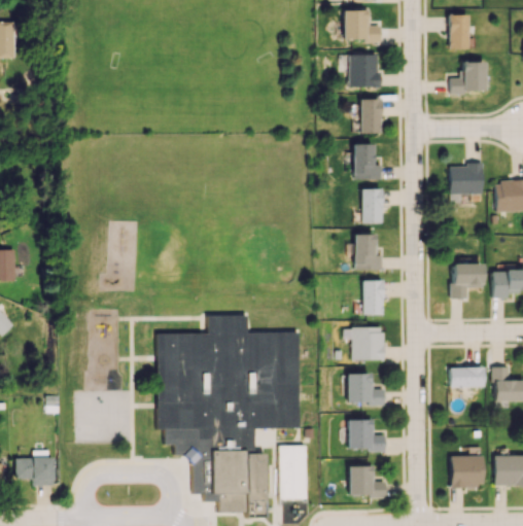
[(371,27),(381,26),(382,43),(368,44),(368,40),(346,41),(345,11),(371,10),(371,27)]
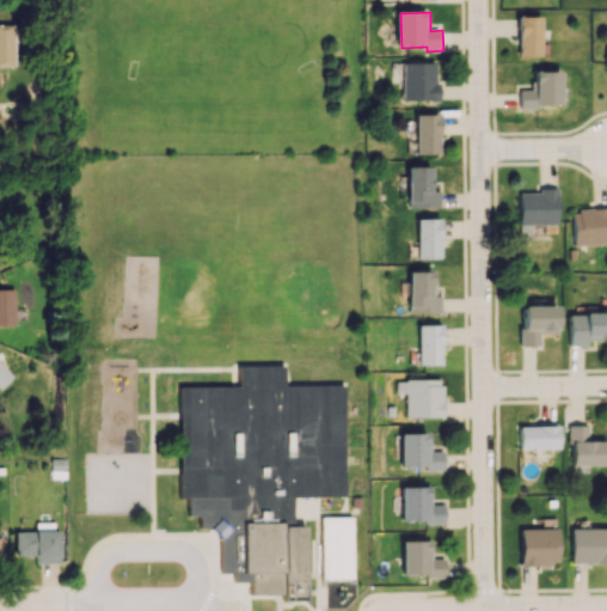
[(519,12),(543,12),(544,60),(521,61),(519,12)]
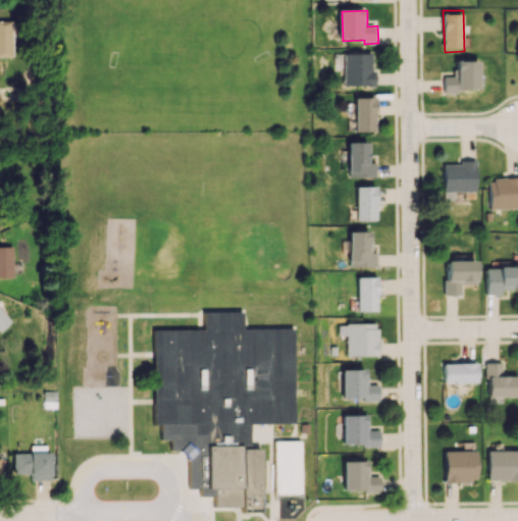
[(14,21),(0,20),(0,57),(14,57),(14,21)]
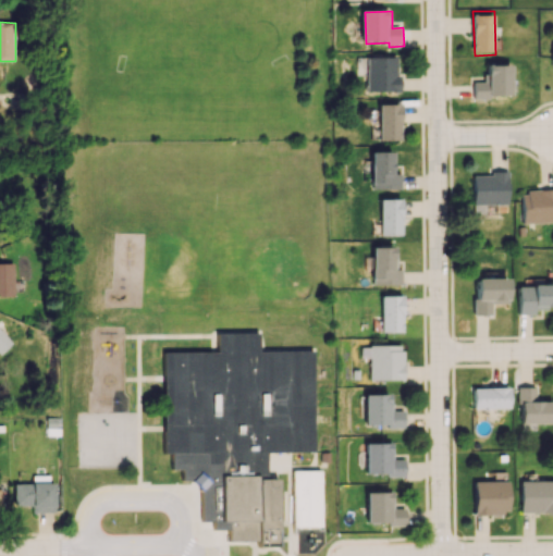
[(371,59),(401,59),(401,94),(370,94),(371,59)]
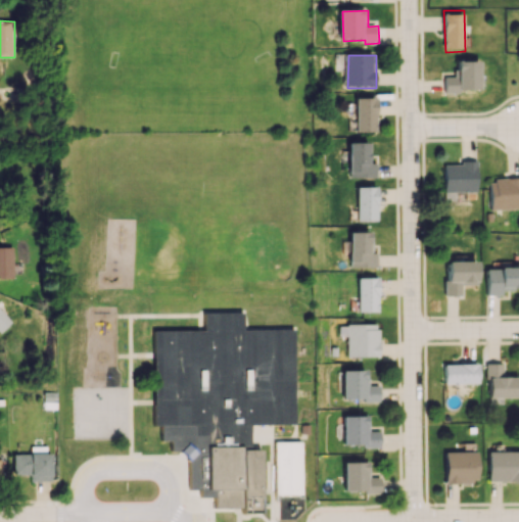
[(446,78),(446,92),(482,91),(481,61),(458,61),(458,78),(446,78)]
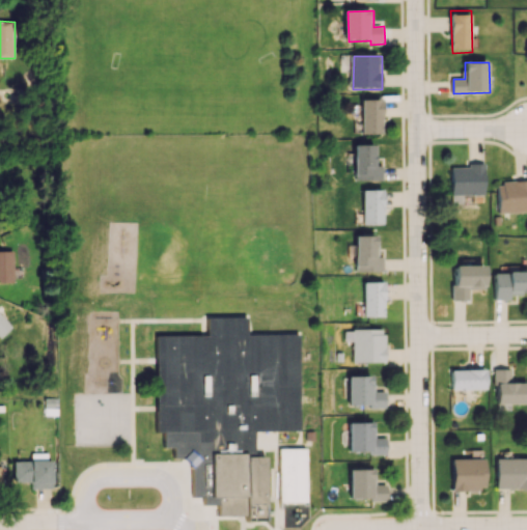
[(367,100),(387,101),(386,138),(366,138),(367,100)]
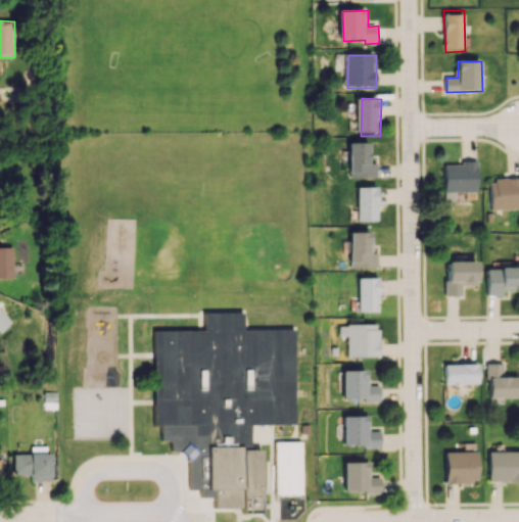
[(354,143),(371,143),(371,179),(354,179),(354,143)]
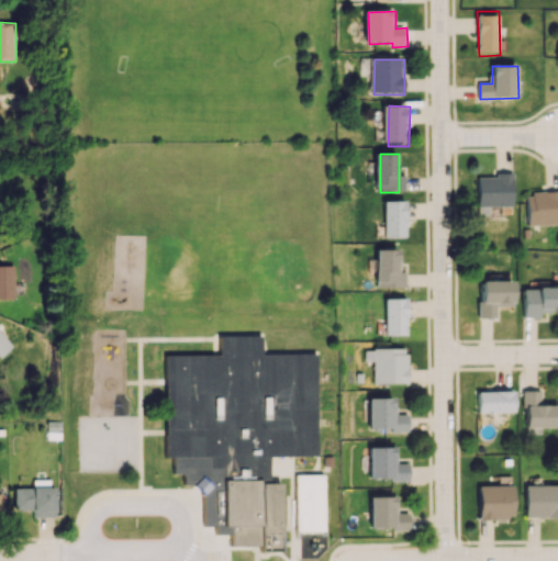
[(515,206),(515,176),(480,177),(481,219),(493,219),(492,208),(515,206)]
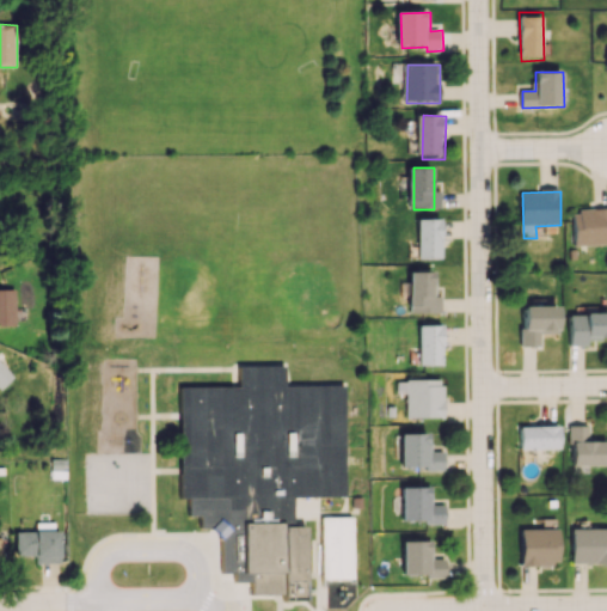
[(606,209),(576,211),(577,246),(606,244),(606,209)]
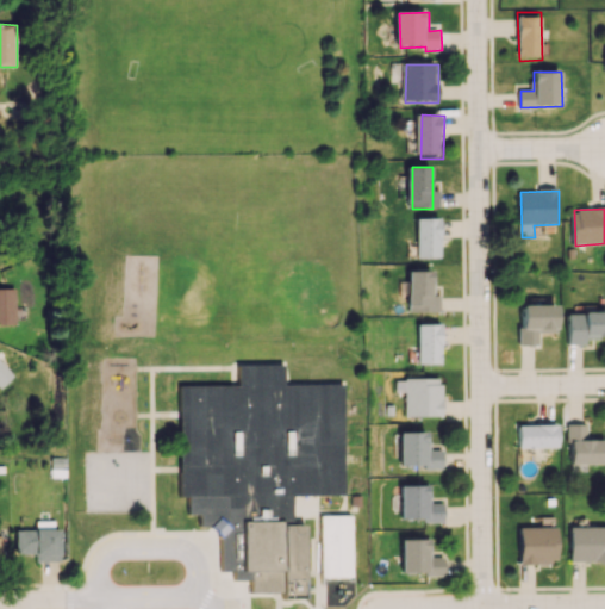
[(418,219),(419,259),(443,259),(442,218),(418,219)]
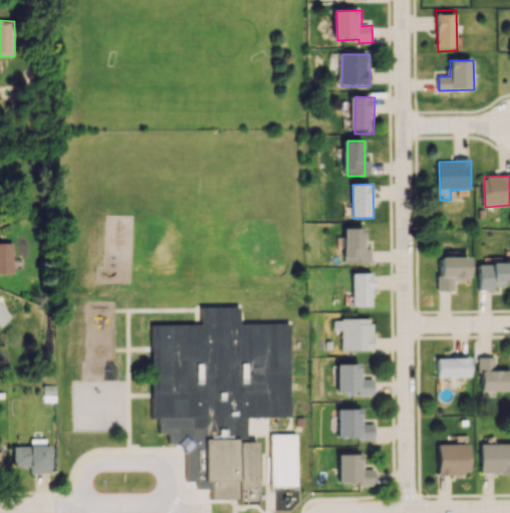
[(346,264),(373,263),(372,249),(366,249),(366,228),(345,229),(346,264)]
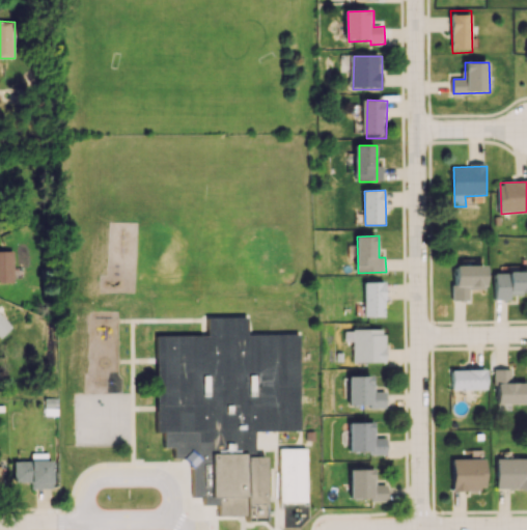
[(17,251),(0,251),(0,283),(17,283),(17,251)]
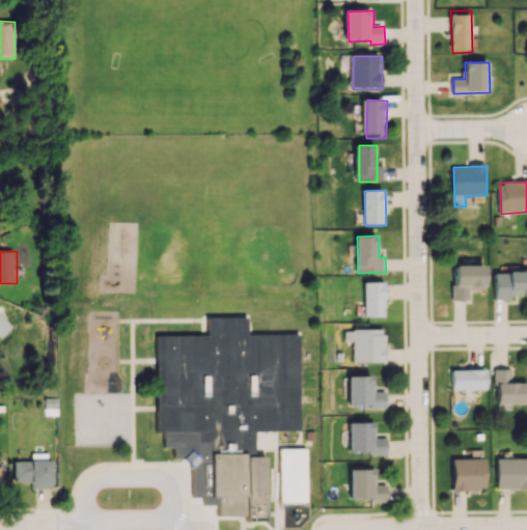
[(487,267),(454,267),(454,301),(470,301),(470,290),(487,290),(487,267)]
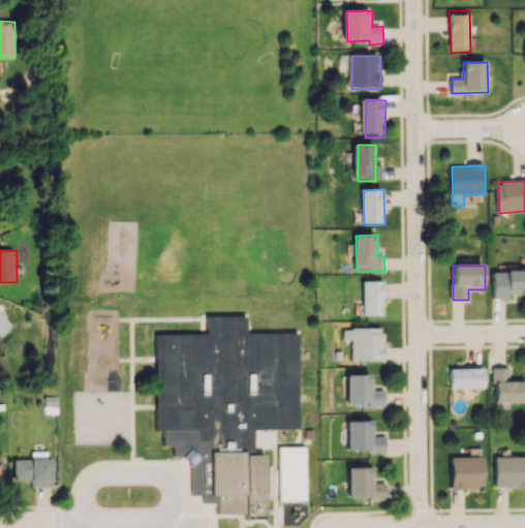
[(494,299),(510,299),(510,293),(524,292),(524,272),(494,272),(494,299)]
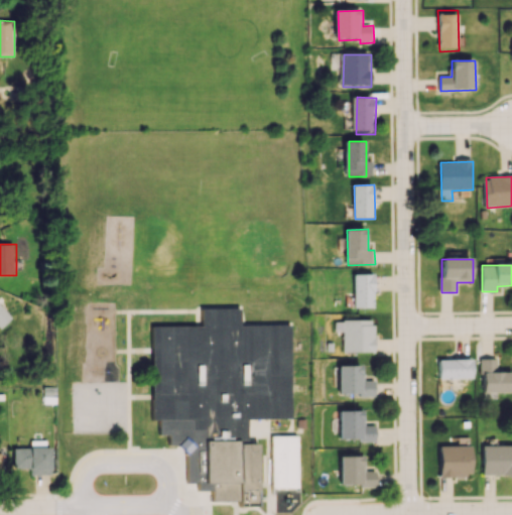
[(374,274),(355,275),(357,308),(376,307),(374,274)]
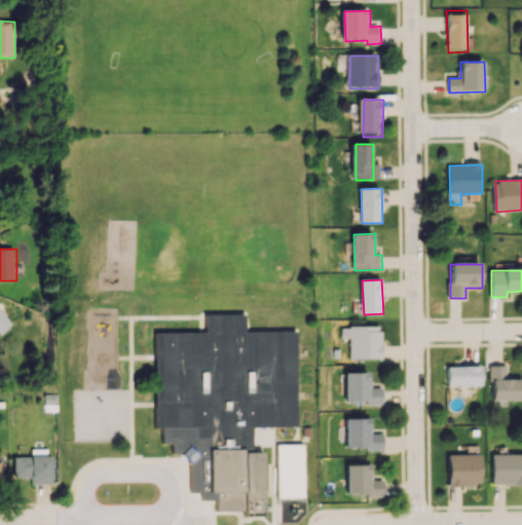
[(0,332),(3,336),(15,325),(0,308),(0,332)]
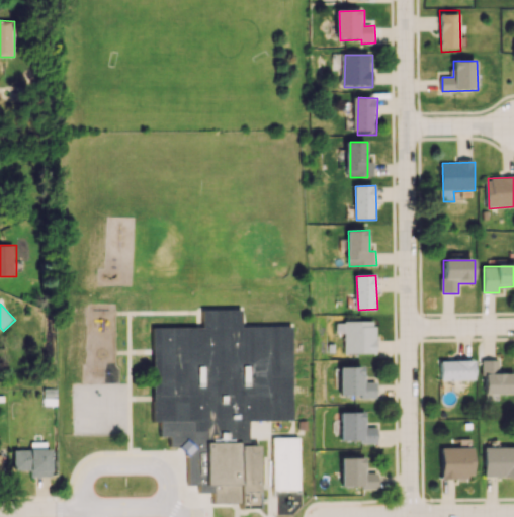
[(149,329),(198,328),(198,311),(239,311),(240,328),(289,327),(290,421),(247,421),(247,448),(255,448),(256,513),(238,513),(238,505),(212,505),(212,487),(203,487),(203,456),(190,456),(189,424),(150,424),(149,329)]
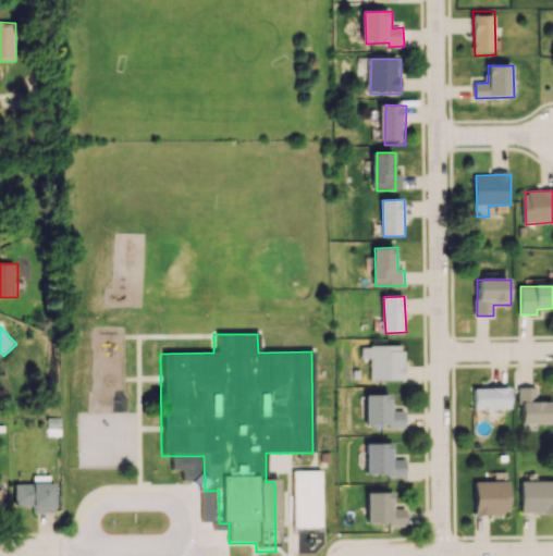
[(406,347),(365,346),(365,358),(373,359),(372,381),(405,381),(406,347)]
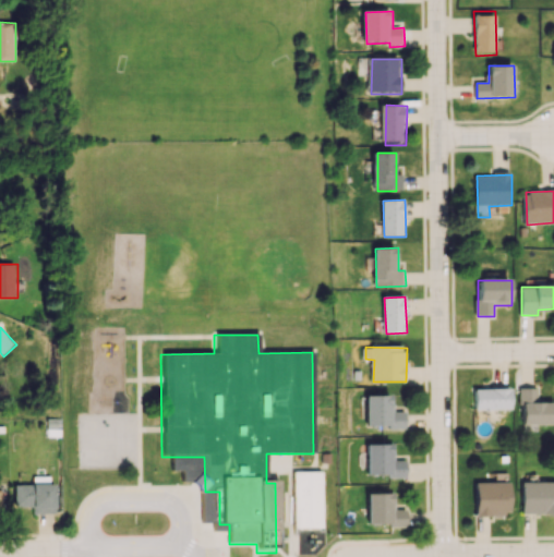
[(477,389),(477,410),(513,410),(513,389),(477,389)]
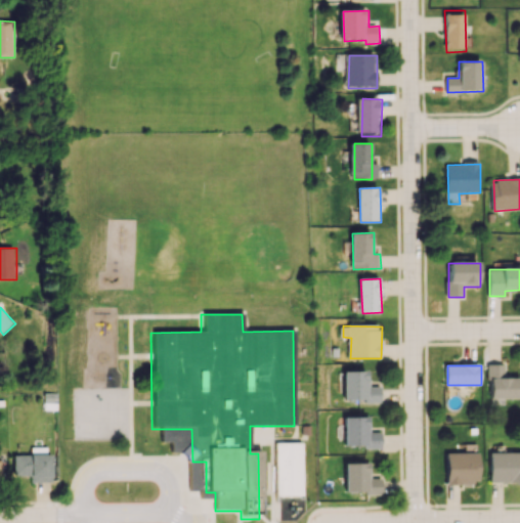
[(506,365),(490,365),(491,399),(519,399),(519,378),(506,379),(506,365)]
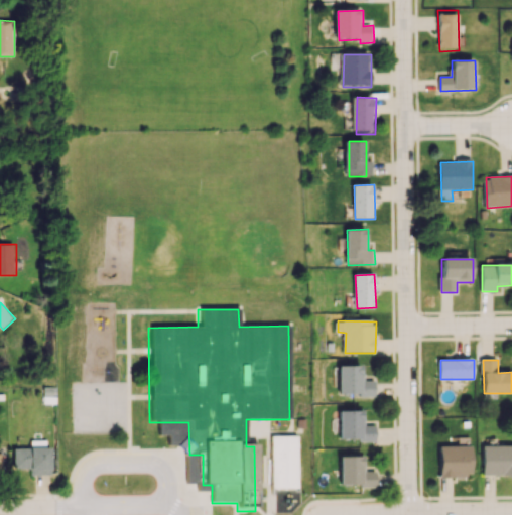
[(376,381),(364,381),(364,366),(341,366),(341,394),(362,394),(362,397),(376,397),(376,381)]
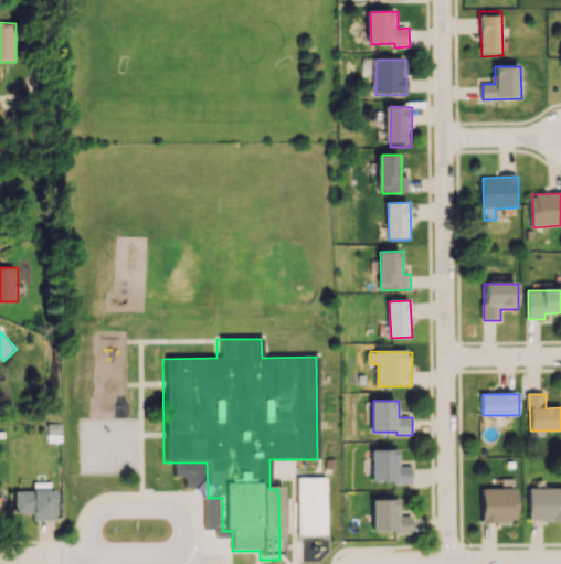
[(63,443),(64,427),(51,426),(50,442),(63,443)]
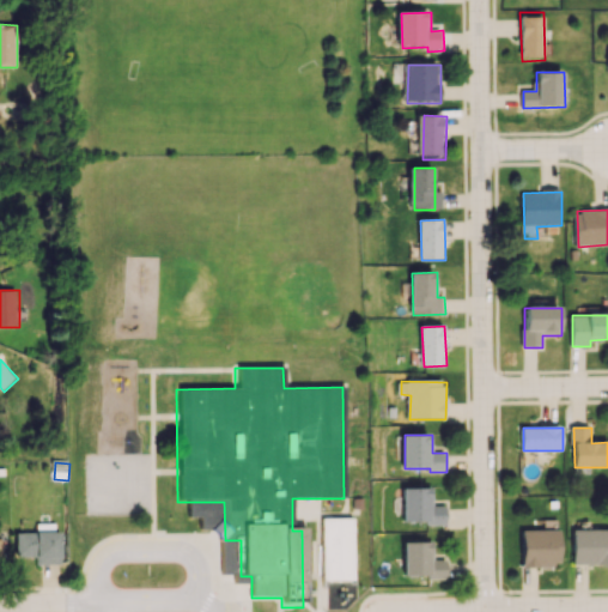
[(406,525),(448,523),(448,507),(435,507),(435,488),(405,489),(406,525)]
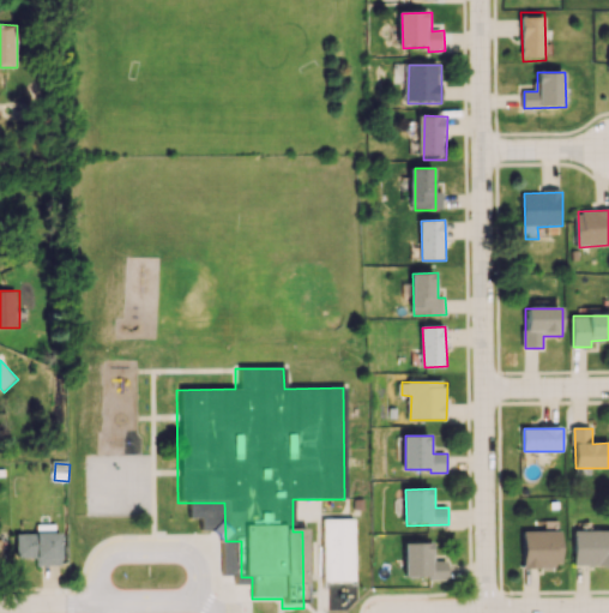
[(353,499),(353,514),(363,512),(363,499),(353,499)]
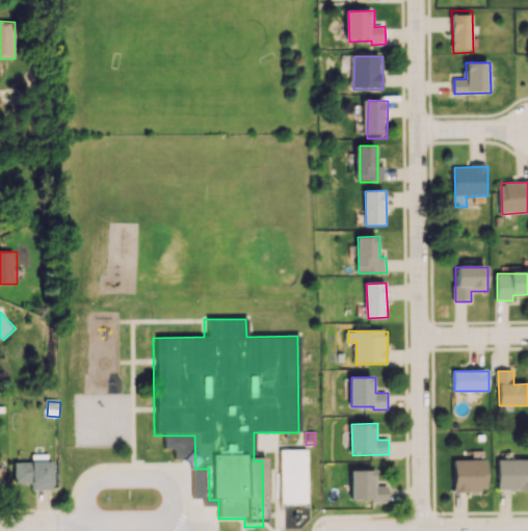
[(279,451),(279,507),(307,507),(306,451),(279,451)]
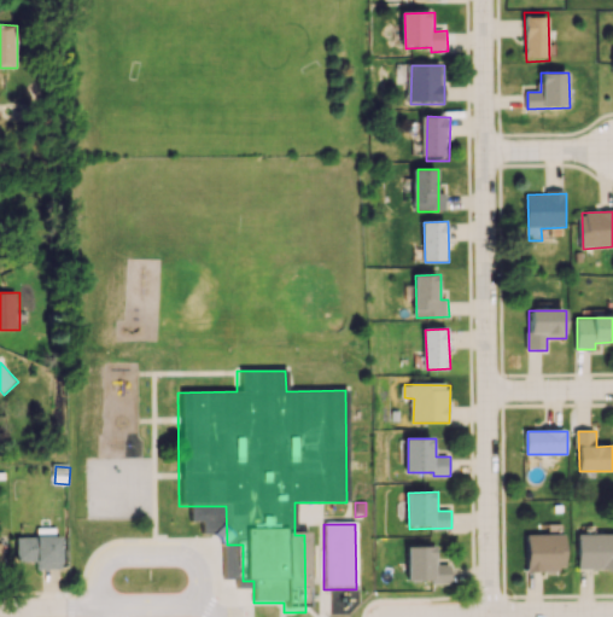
[(612,534),(579,535),(581,571),(612,570),(612,534)]
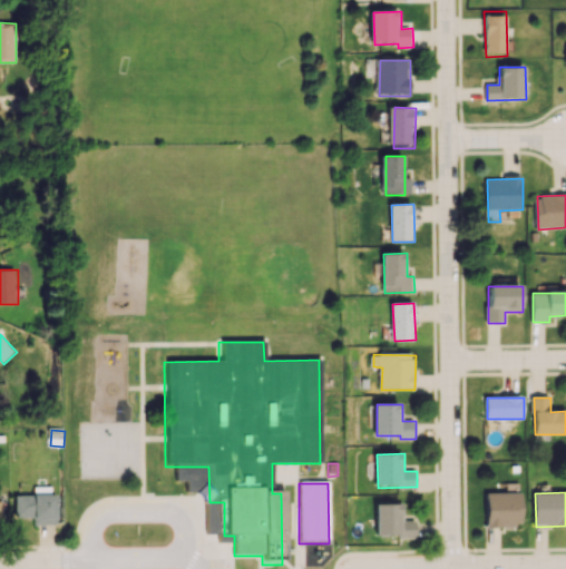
[(487,493),(488,528),(523,527),(523,493),(487,493)]
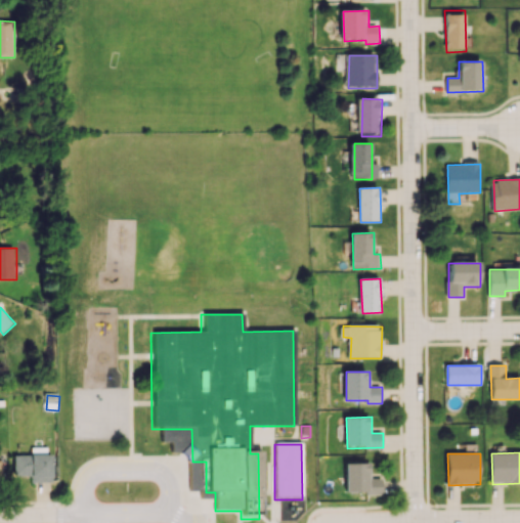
[(15,455),(15,477),(33,476),(33,483),(54,482),(53,454),(15,455)]
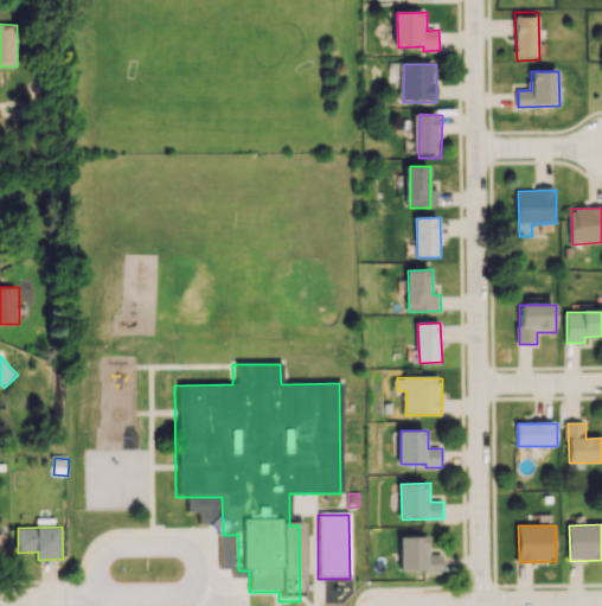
[(430,537),(402,537),(402,571),(427,571),(427,574),(444,574),(444,555),(431,555),(430,537)]
